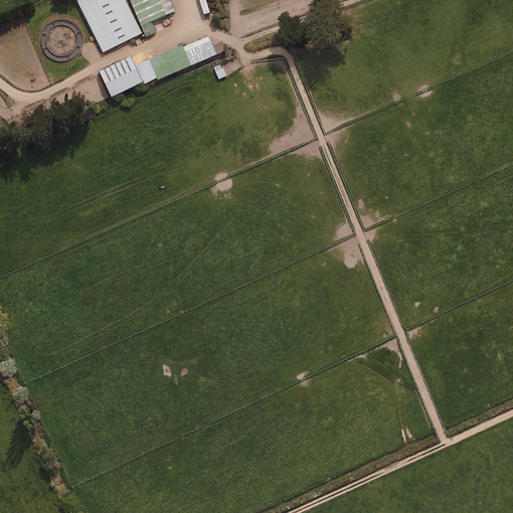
[(76,0),(102,51),(141,33),(125,0),(76,0)]
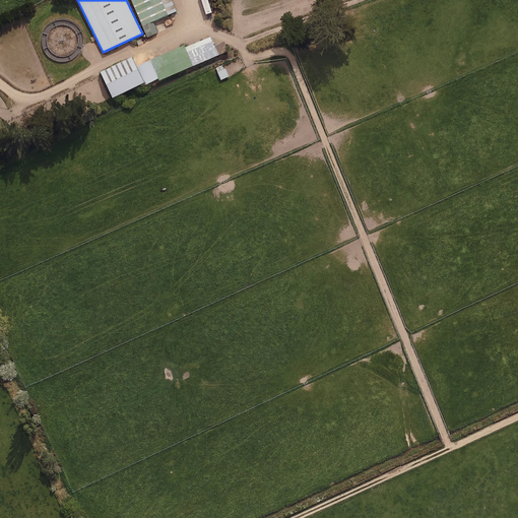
[(130,0),(146,37),(157,31),(152,20),(176,11),(171,0),(130,0)]
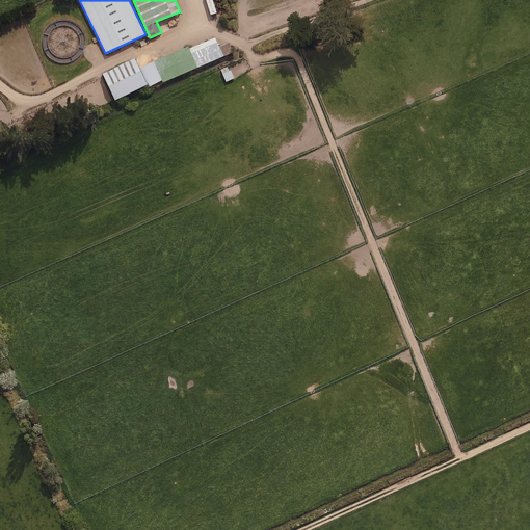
[(214,36),(188,48),(197,67),(222,55),(218,46),(214,36)]
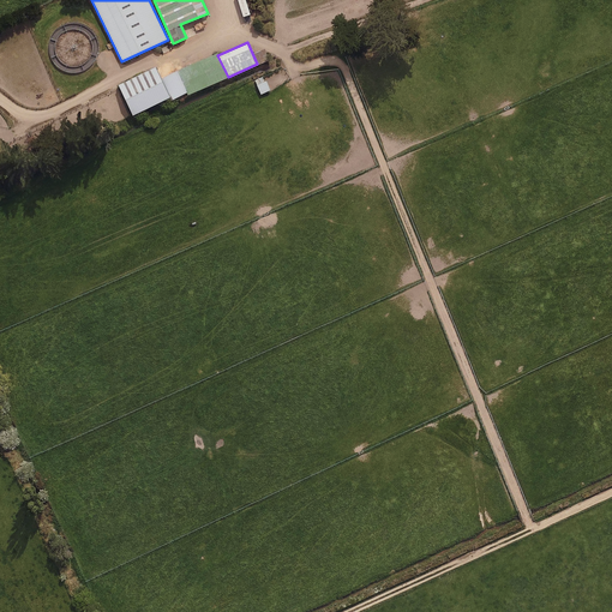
[(263,48),(252,53),(257,64),(268,59),(264,51),(263,48)]
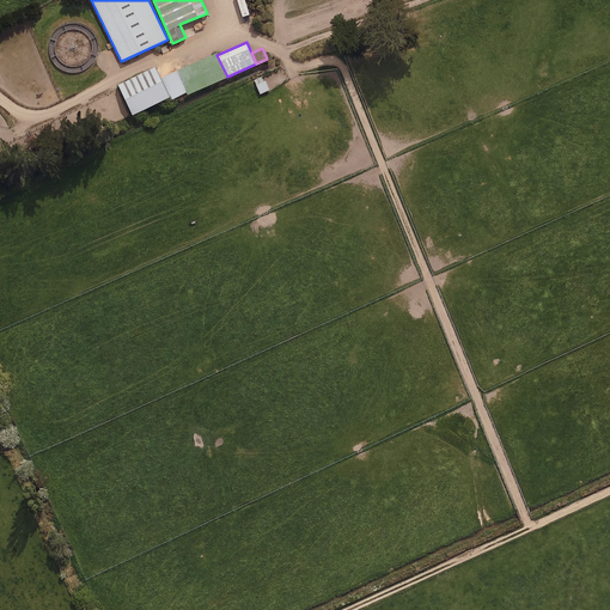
[(217,54),(176,72),(187,93),(188,96),(227,77),(217,55),(217,54)]
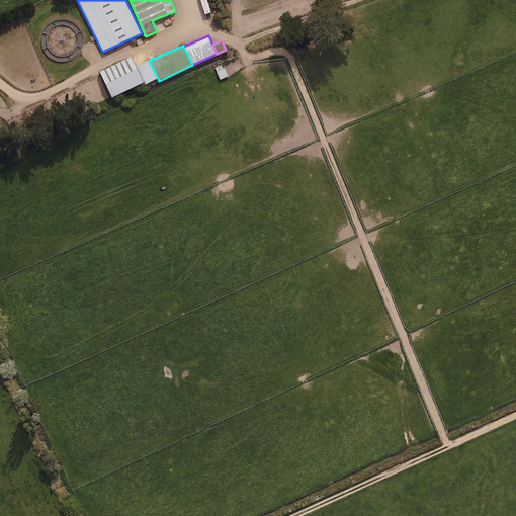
[(99,71),(111,97),(144,83),(136,67),(132,57),(99,71)]
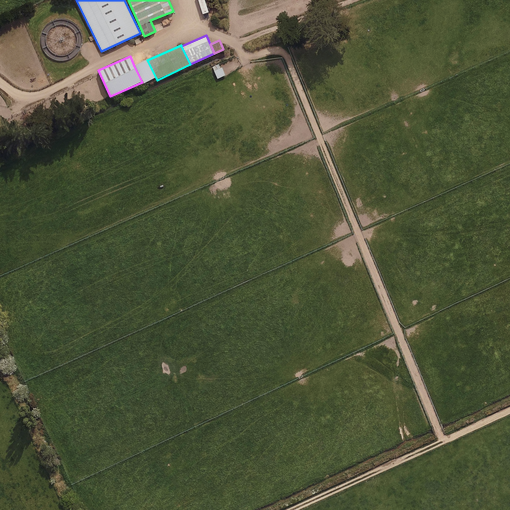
[(147,60),(134,66),(142,82),(143,84),(156,78),(147,60)]
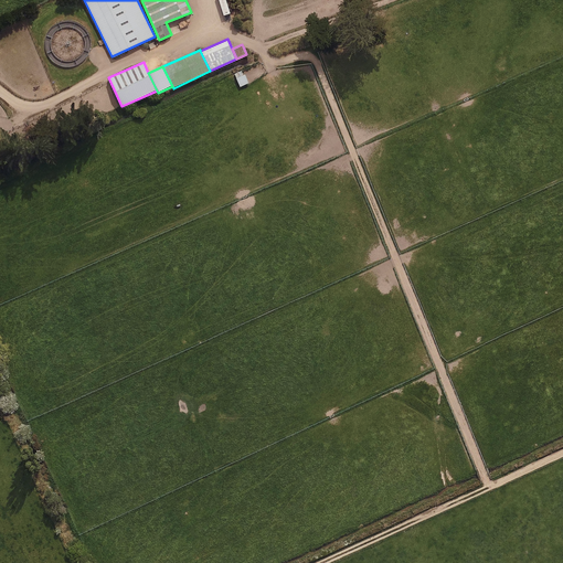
[(240,70),(233,73),(238,86),(247,82),(244,73),(242,74),(240,70)]
